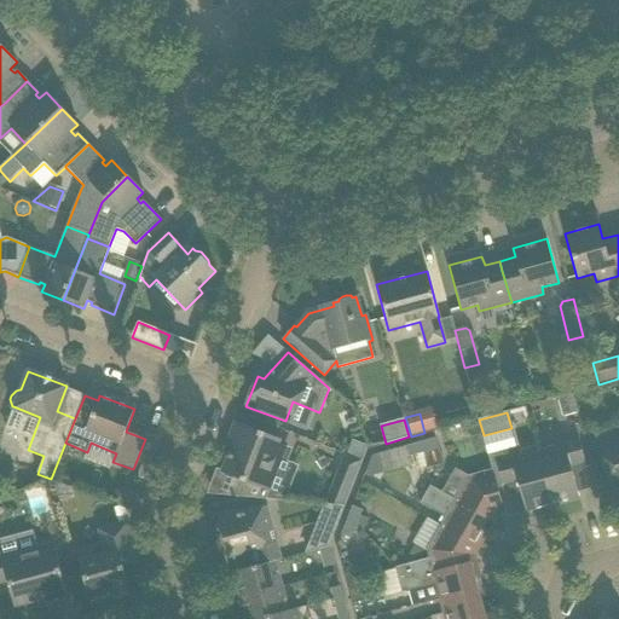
[(232,443),(220,474),(236,479),(229,497),(253,498),(265,499),(285,501),(299,467),(282,461),(287,447),(279,445),(282,440),(235,422),(227,441),(232,443)]
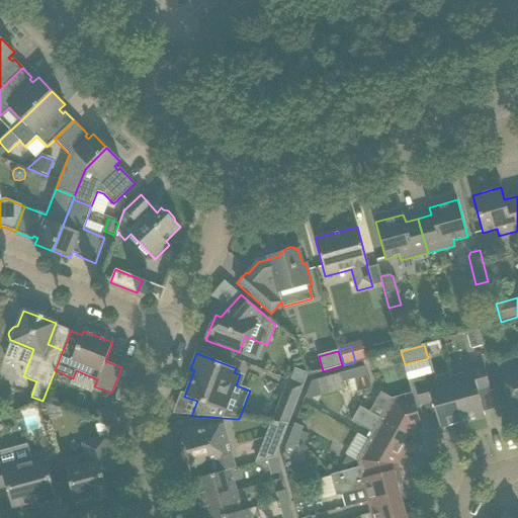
[(428,358),(405,364),(409,379),(432,373),(428,358)]
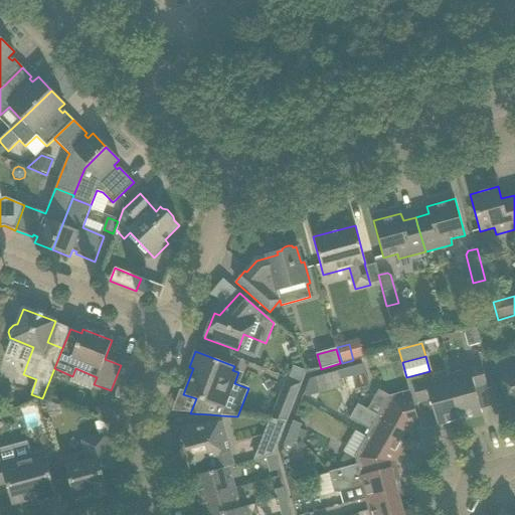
[(353,376),(365,373),(362,365),(350,368),(353,376)]
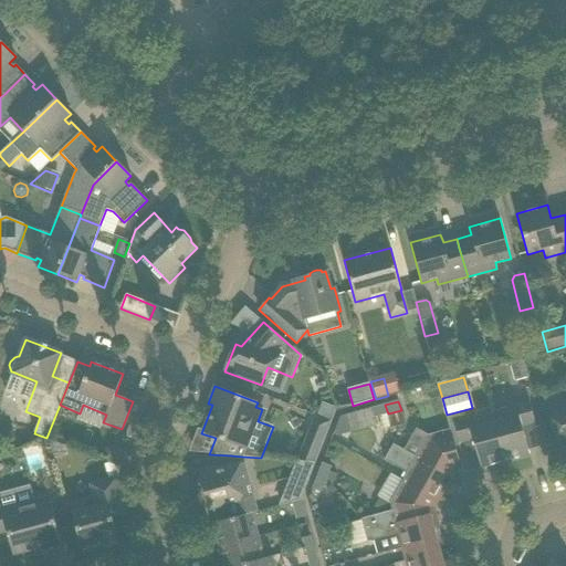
[(491,411),(505,462),(530,456),(523,432),(536,429),(530,401),(491,411)]
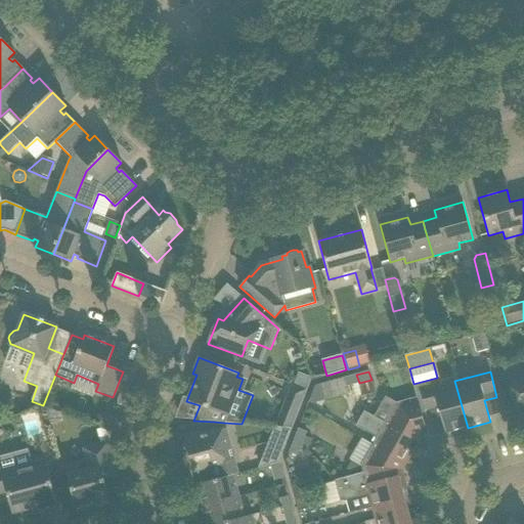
[(523,374),(508,379),(517,417),(523,413),(523,374)]
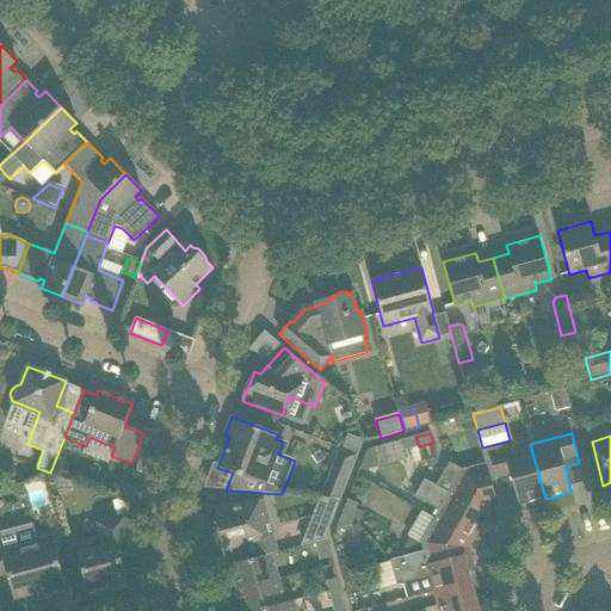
[(419,446),(415,437),(401,440),(403,451),(419,446)]
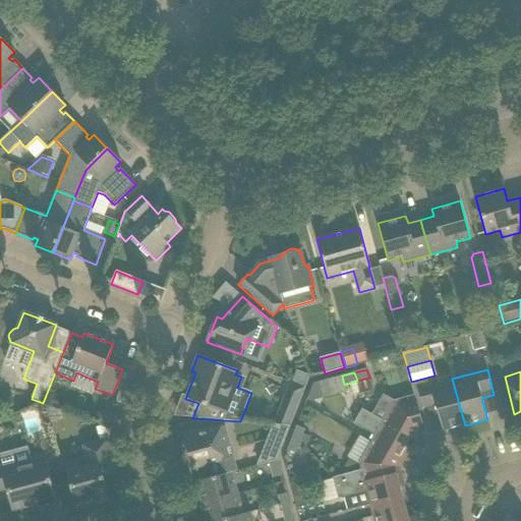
[(465,425),(452,379),(451,375),(438,380),(439,383),(417,388),(419,394),(424,413),(437,410),(443,431),(465,425)]
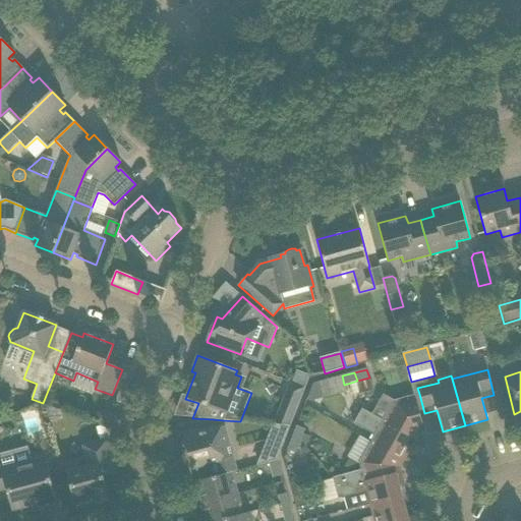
[(312,384),(307,398),(312,401),(338,394),(334,379),(312,384)]
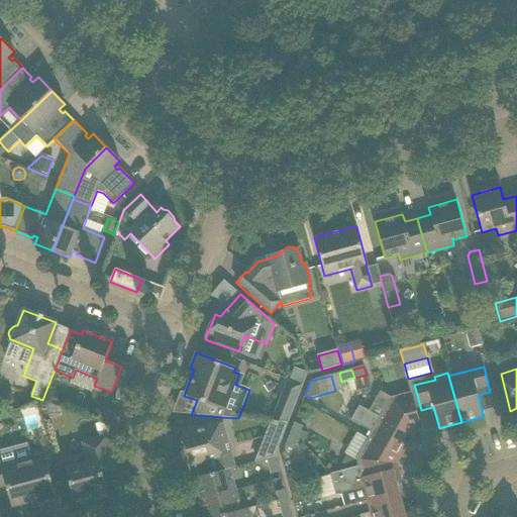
[(271,421),(288,423),(302,385),(287,380),(271,421)]
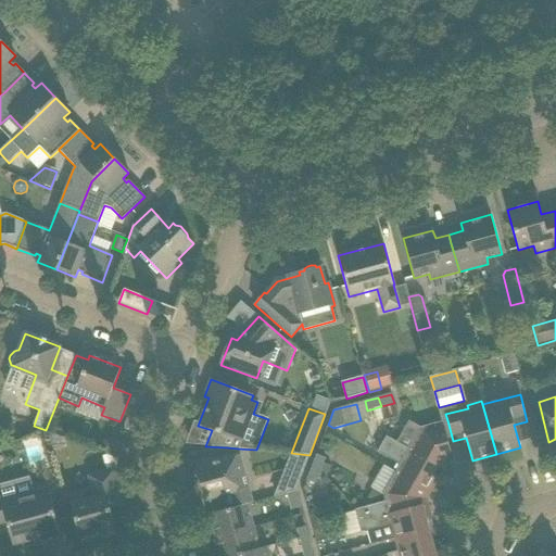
[(11,419),(0,422),(0,426),(3,438),(15,434),(11,419)]
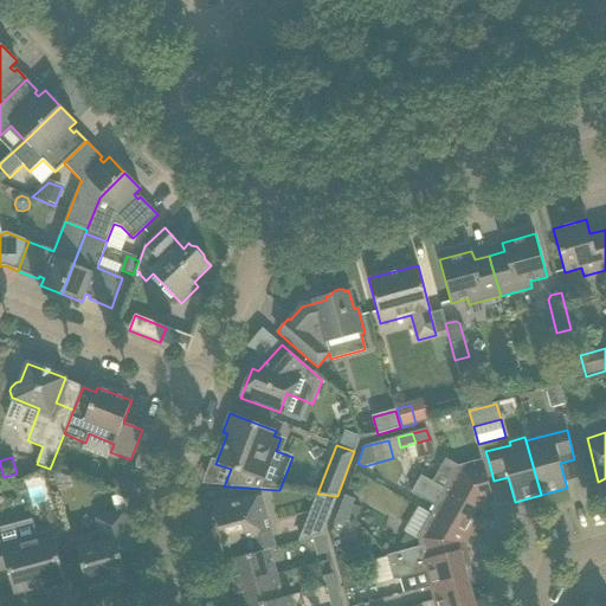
[(494,502),(482,459),(458,466),(452,478),(483,513),(488,504),(494,502)]
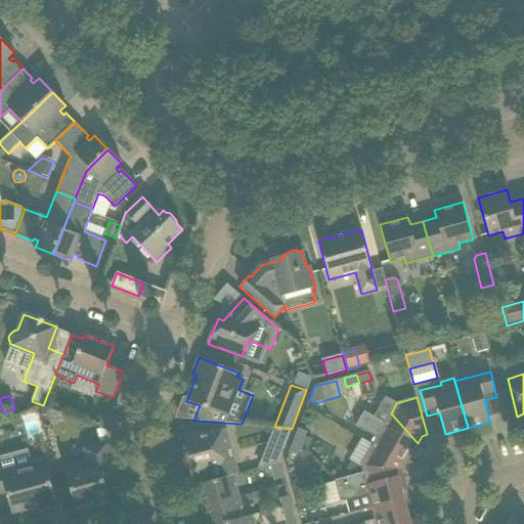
[(418,443),(391,413),(385,423),(363,411),(355,426),(377,438),(409,456),(418,443)]
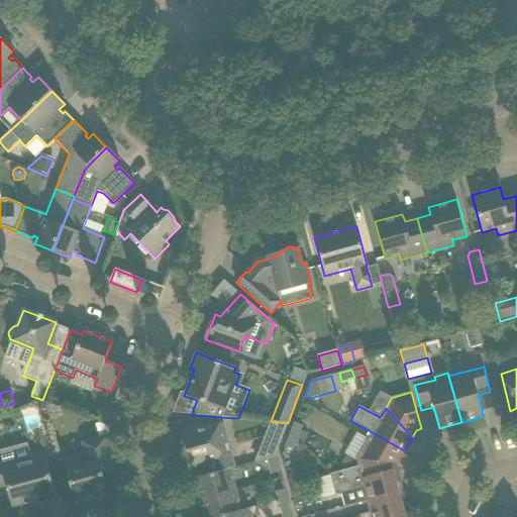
[(281,442),(288,423),(271,421),(265,436),(281,442)]
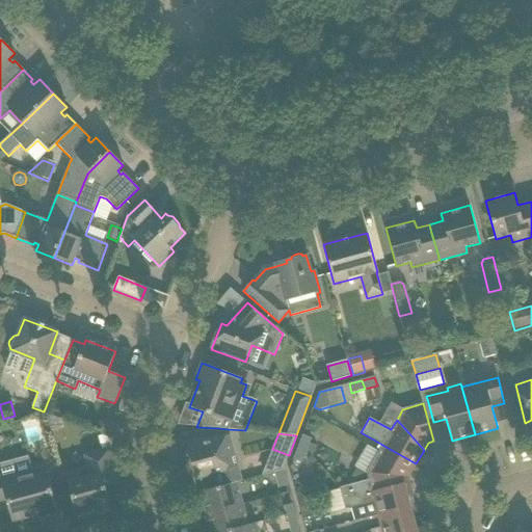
[(241,481),(229,435),(207,442),(206,439),(187,444),(188,449),(187,456),(192,461),(196,479),(221,472),(225,485),(241,481)]
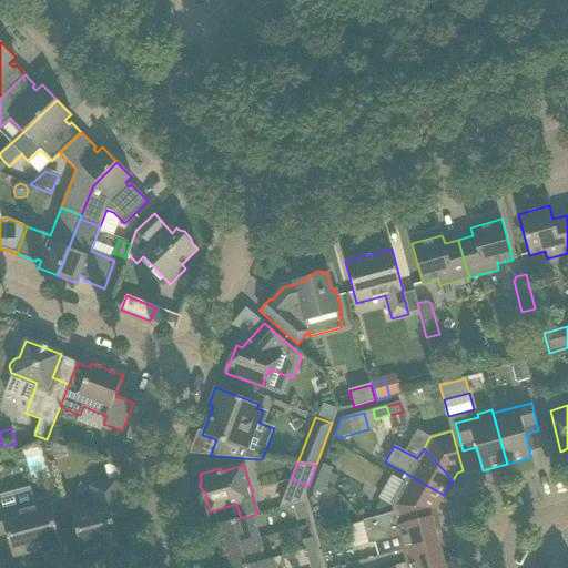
[(327,482),(333,468),(323,465),(318,477),(327,482)]
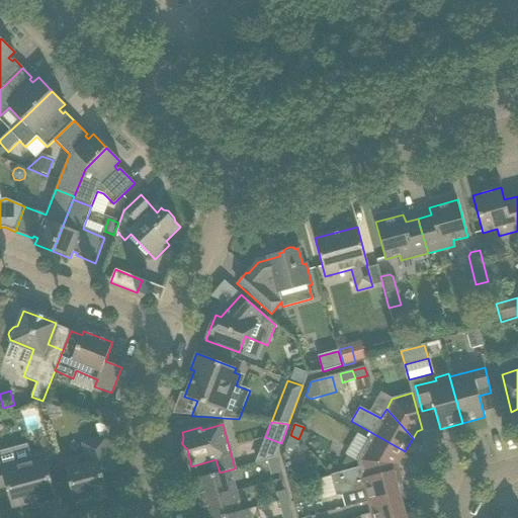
[(356,460),(358,467),(398,465),(405,451),(372,433),(356,460)]
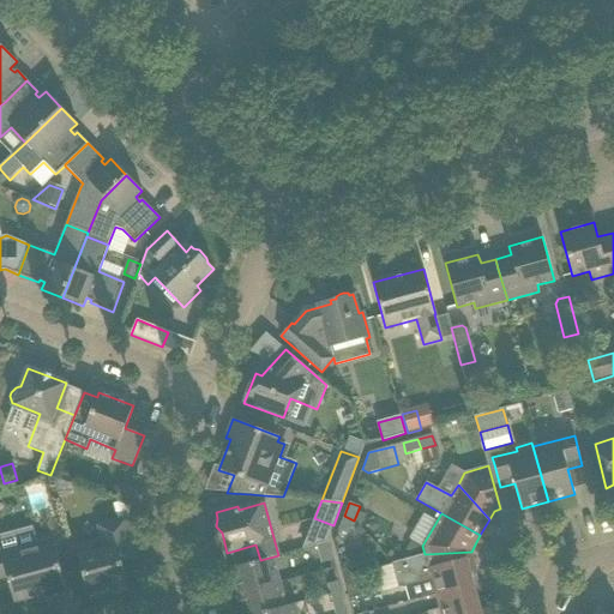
[(348,534),(354,521),(344,516),(338,530),(348,534)]
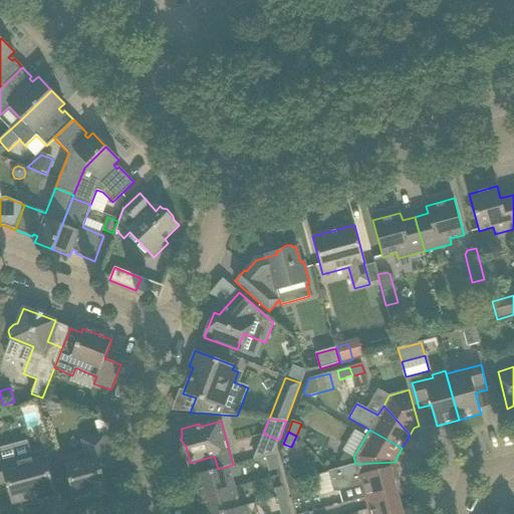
[(81,441),(87,460),(65,466),(75,501),(107,492),(101,470),(114,466),(106,434),(81,441)]
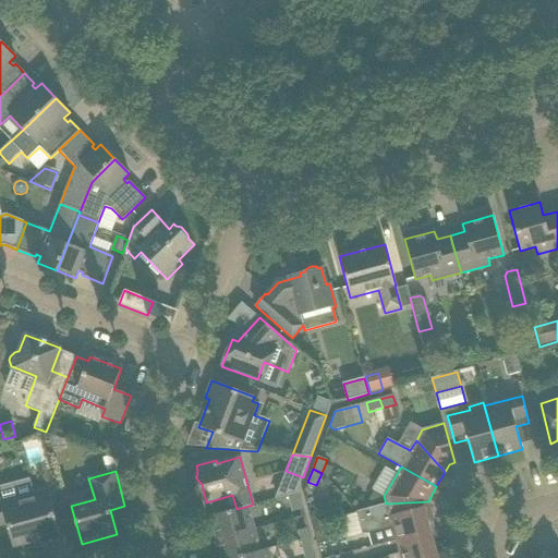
[(33,542),(34,547),(61,541),(48,490),(1,504),(0,501),(0,525),(7,524),(13,547),(33,542)]
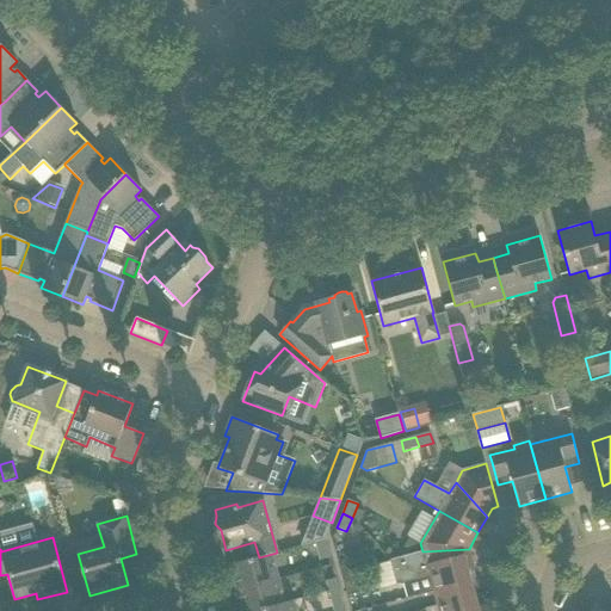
[(409,537),(403,548),(414,554),(420,543),(409,537)]
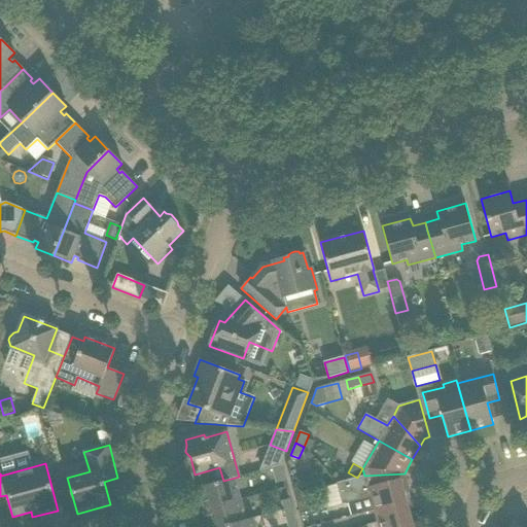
[(272,467),(276,484),(284,482),(280,465),(272,467)]
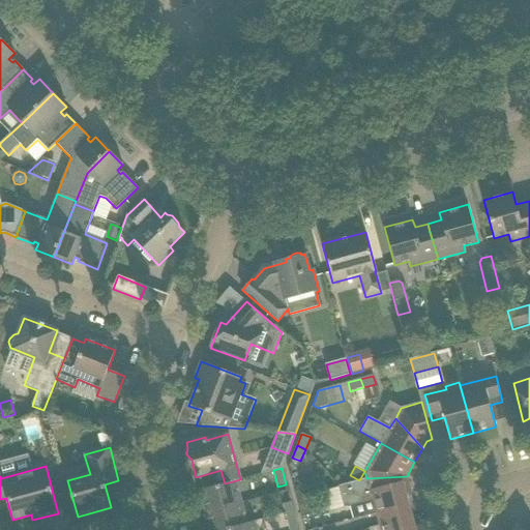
[(407,476),(366,478),(339,487),(344,507),(350,506),(353,520),(376,513),(409,504),(406,494),(411,493),(407,476)]
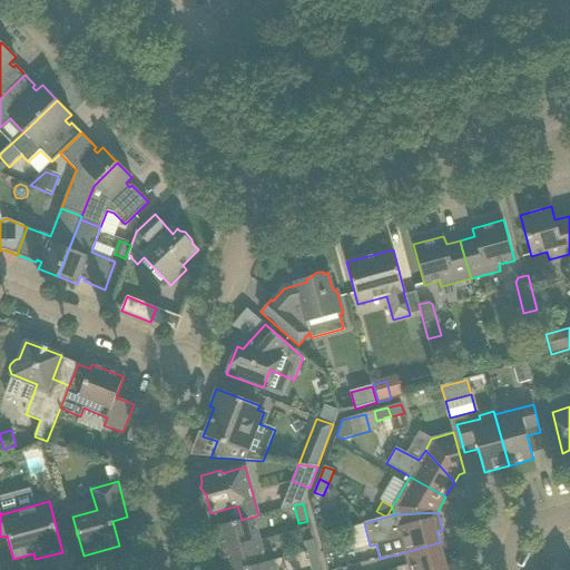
[(220,552),(259,541),(274,538),(267,513),(258,516),(242,520),(215,528),(219,543),(217,543),(220,552)]
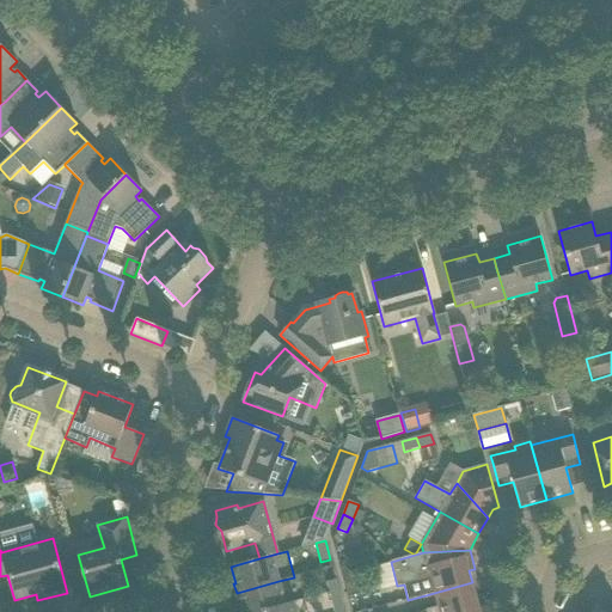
[(326,582),(329,593),(338,591),(336,580),(326,582)]
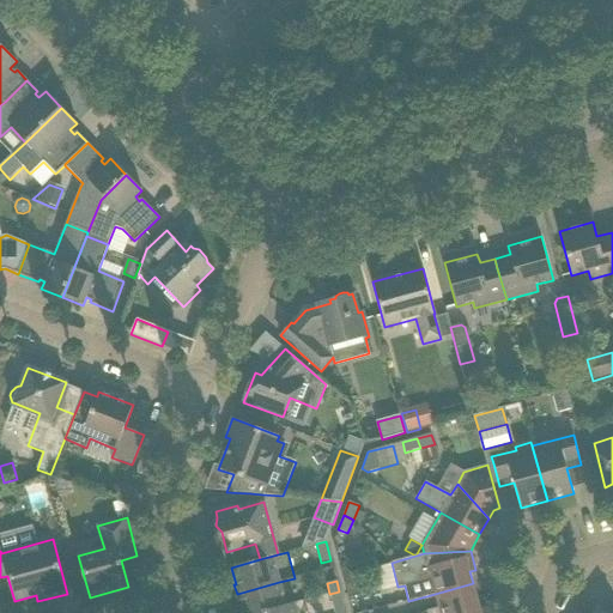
[(243,612),(268,612),(286,608),(286,606),(279,582),(237,594),(238,602),(241,602),(243,612)]
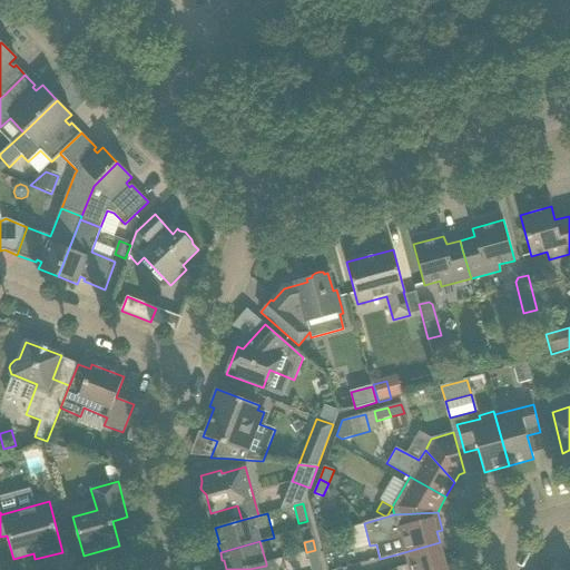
[(406,557),(409,569),(452,569),(452,564),(446,567),(441,548),(440,542),(404,552),(406,557)]
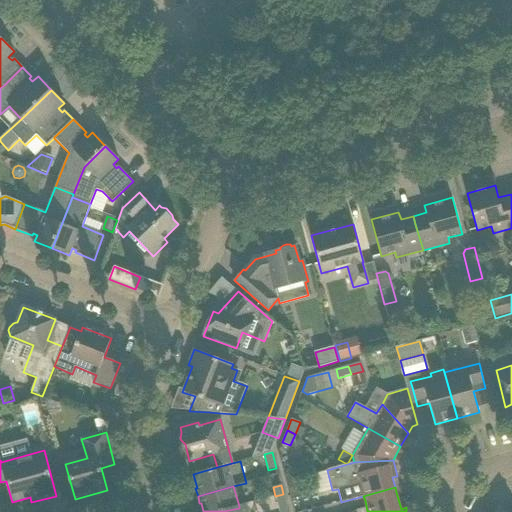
[(288,511),(283,494),(275,496),(279,511),(288,511)]
